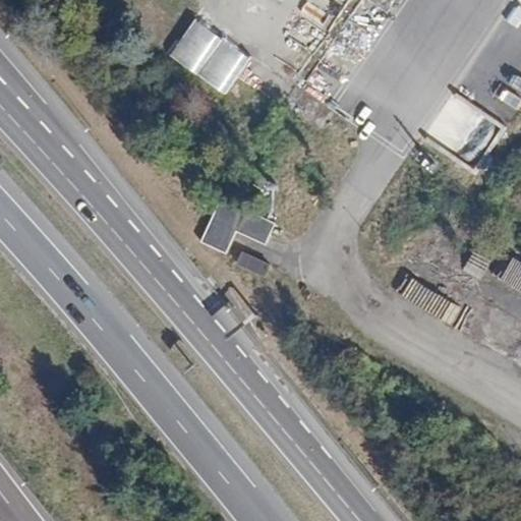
[(170,62),(231,92),(251,51),(190,21),(170,62)]
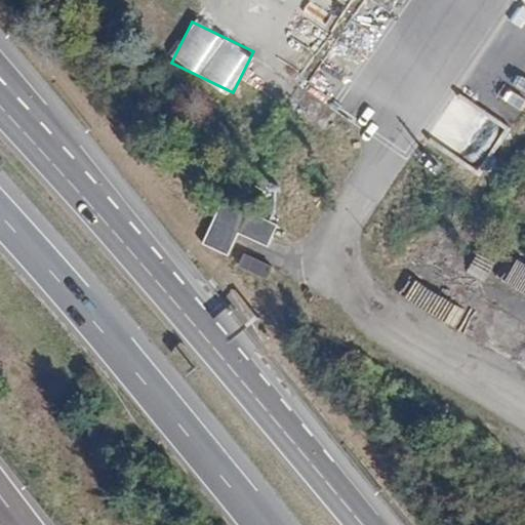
[(485,163),(508,123),(458,95),(436,135),(485,163)]
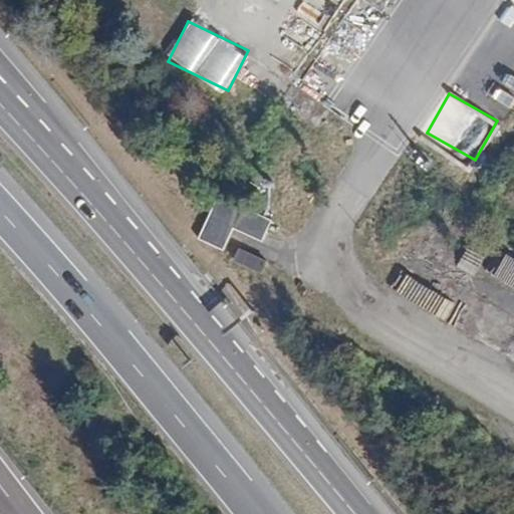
[(199,241),(223,249),(238,207),(214,199),(199,241)]
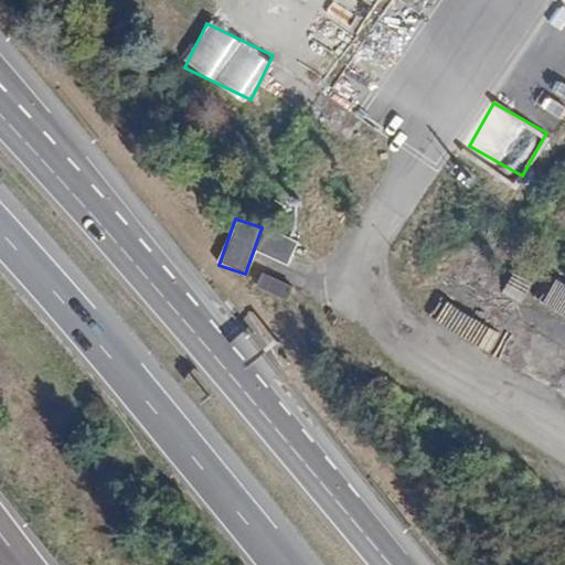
[(288,266),(299,243),(270,230),(259,253),(288,266)]
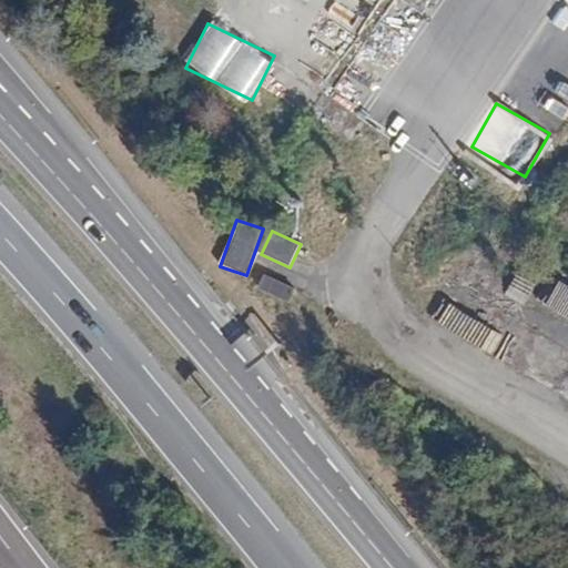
[(263,274),(257,288),(290,300),(294,286),(263,274)]
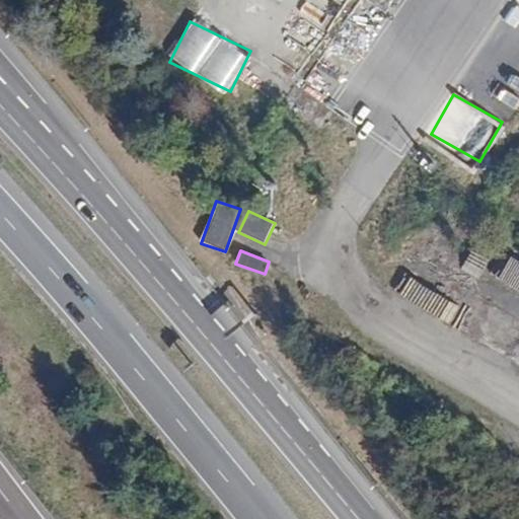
[(518,291),(518,260),(513,255),(498,277),(518,291)]
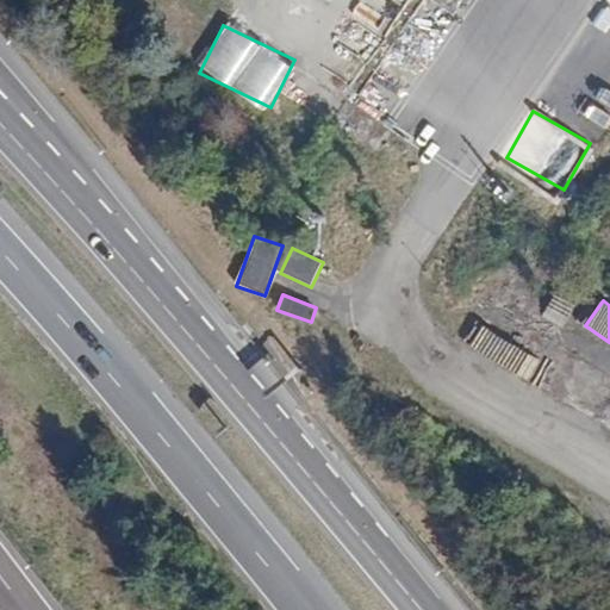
All buildings are outlined.
